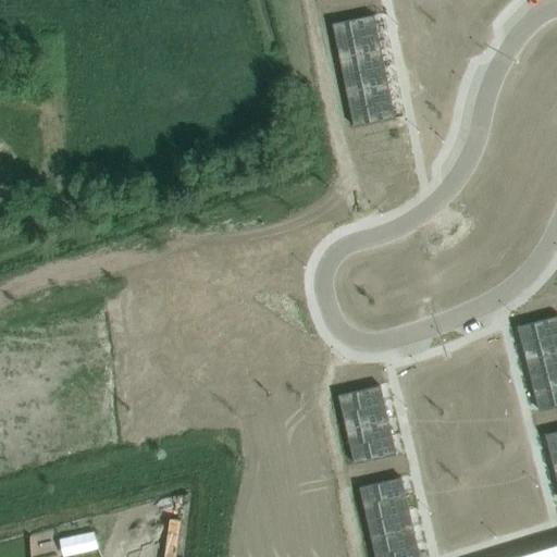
[(373,14),(332,23),(335,40),(378,32),(373,14)]
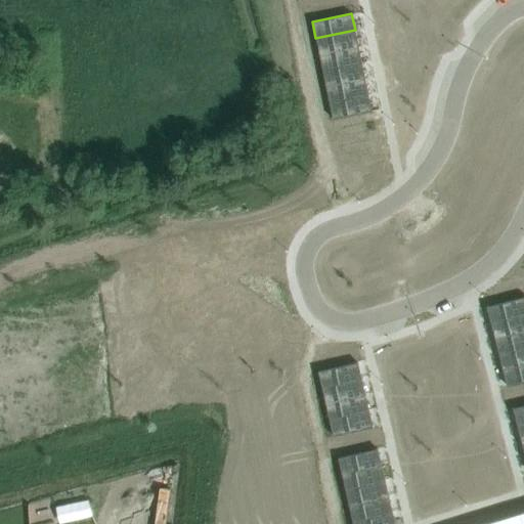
[(355,30),(315,38),(319,54),(358,46),(355,30)]
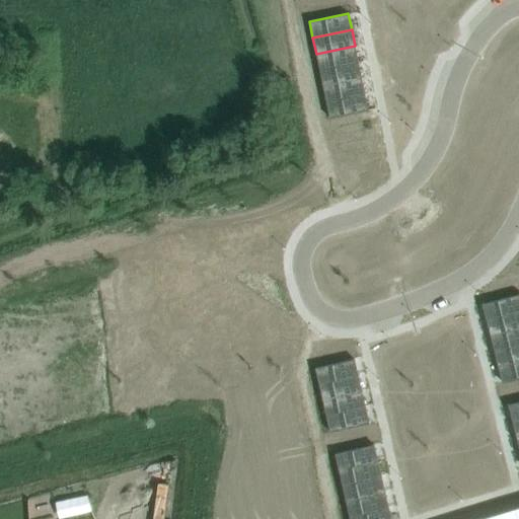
[(355,46),(316,54),(319,69),(358,62),(355,46)]
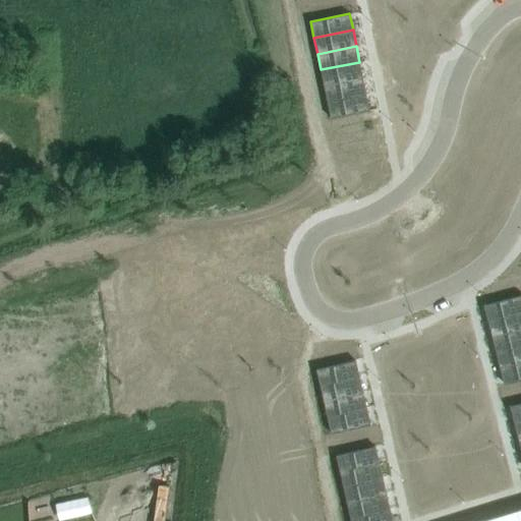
[(359,62),(321,69),(324,85),(362,77),(359,62)]
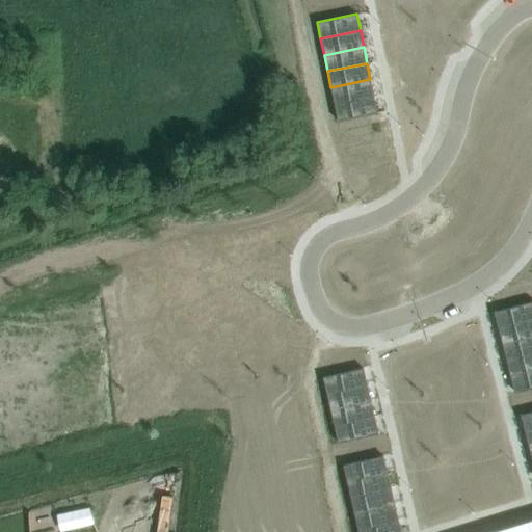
[(370,79),(330,87),(334,104),(373,96),(370,79)]
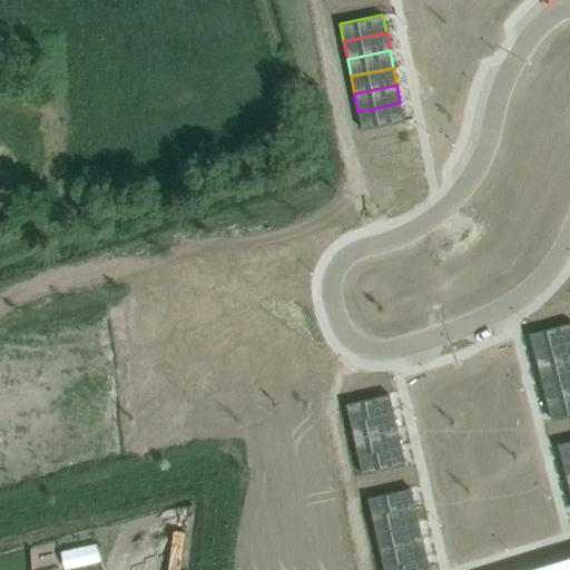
[(400,102),(357,111),(361,129),(404,120),(400,102)]
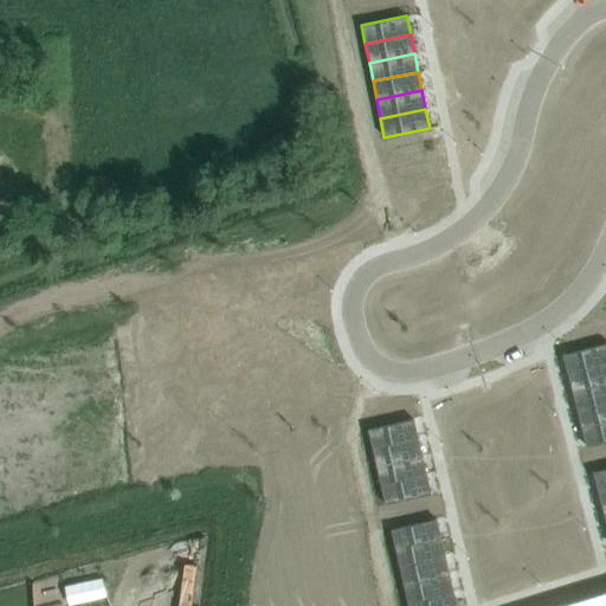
[(605,342),(563,354),(568,373),(605,362),(605,342)]
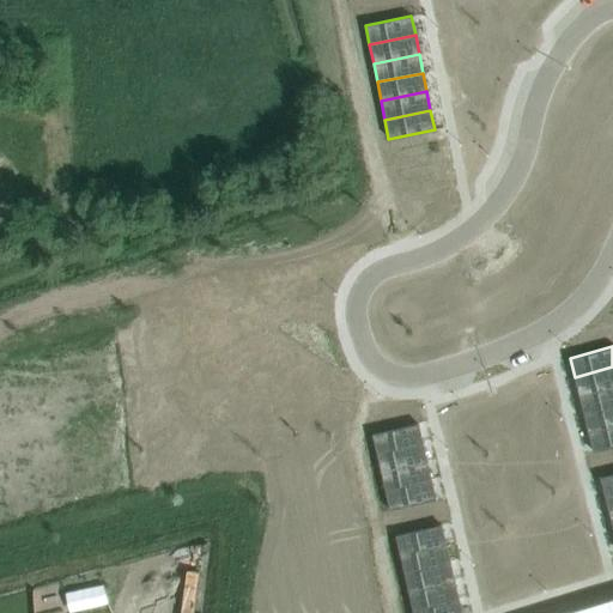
[(612,366),(575,377),(580,395),(612,387),(612,366)]
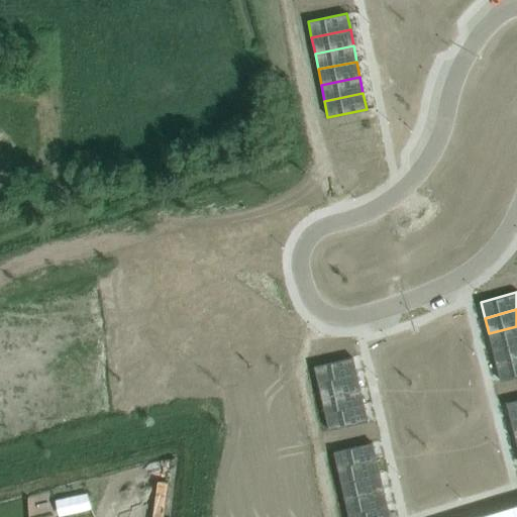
[(516,326),(489,333),(493,349),(516,342),(516,326)]
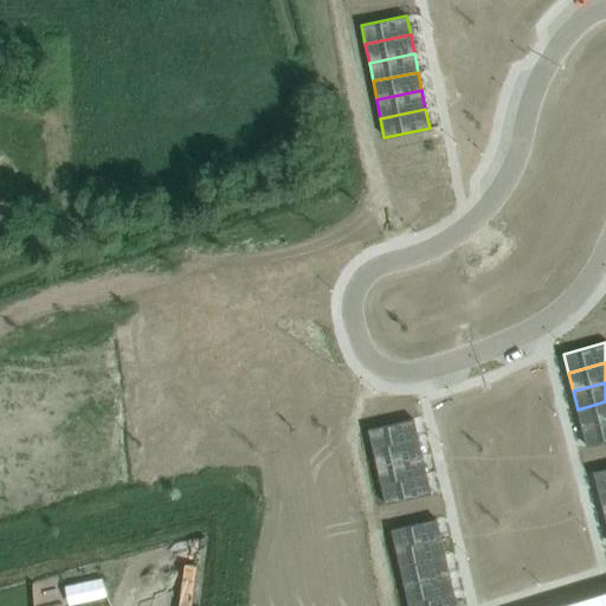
[(605,401),(578,410),(582,429),(605,421),(605,401)]
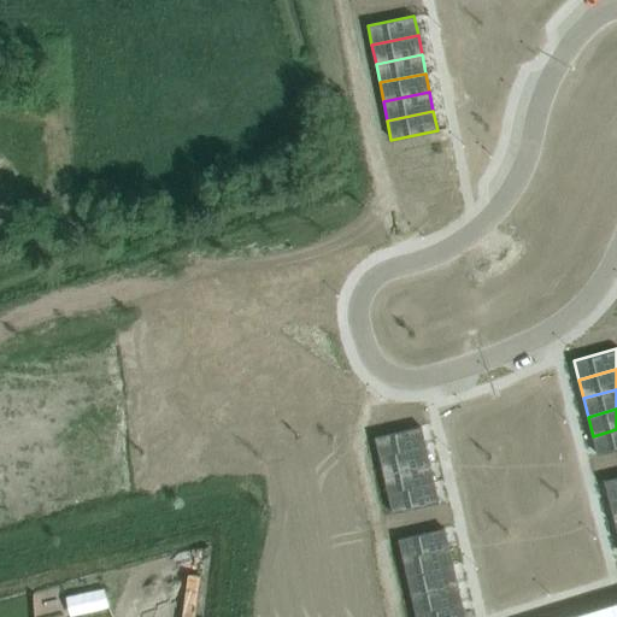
[(419,425),(375,436),(378,456),(424,446),(419,425)]
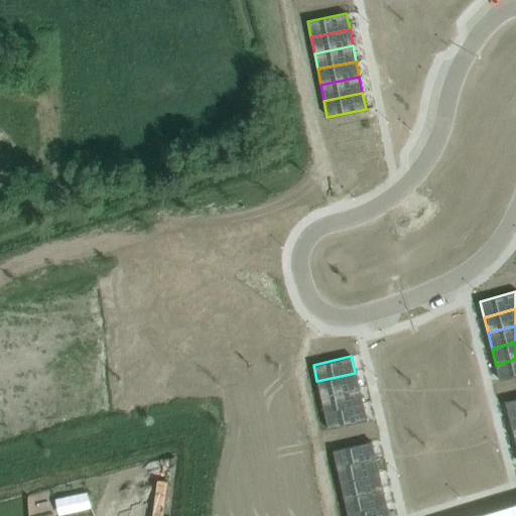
[(515,359),(496,365),(500,380),(515,376),(515,359)]
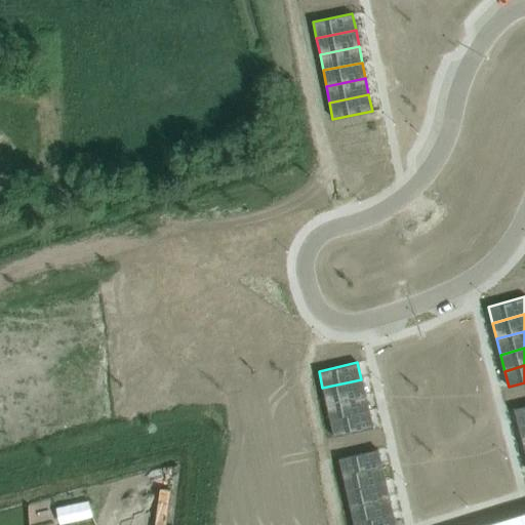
[(361,379),(322,388),(326,404),(365,395),(361,379)]
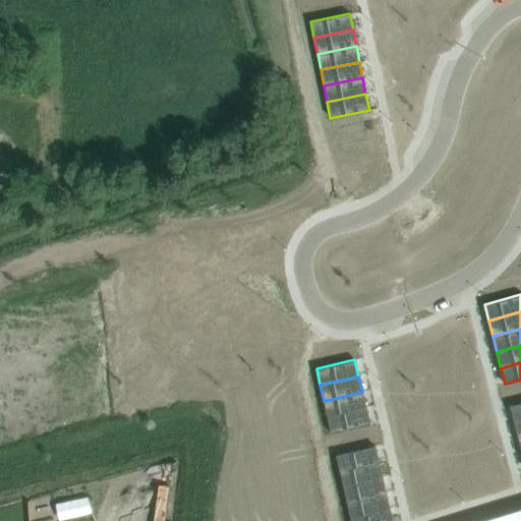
[(362,392),(324,401),(327,417),(365,408),(362,392)]
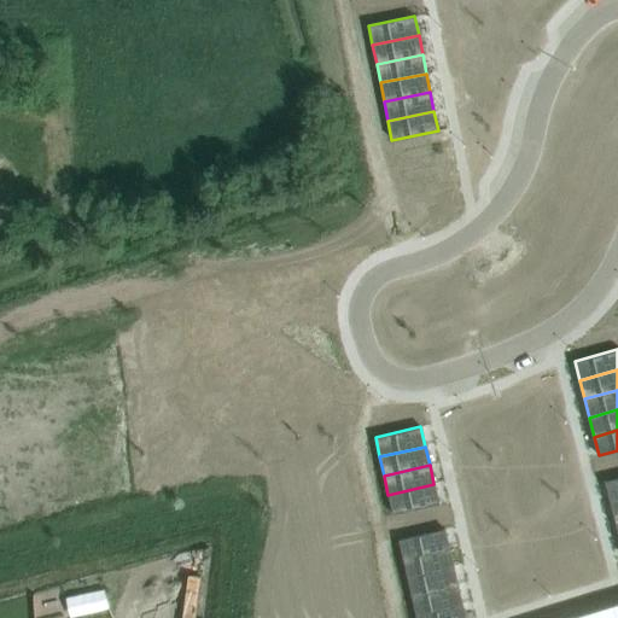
[(617,477),(605,481),(610,501),(617,499),(617,477)]
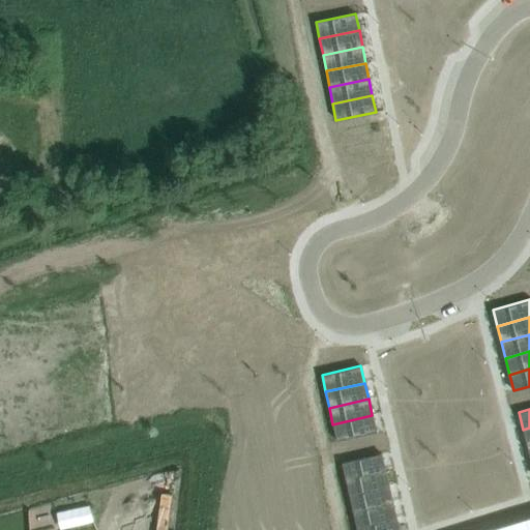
[(372,415),(332,424),(336,441),(376,432),(372,415)]
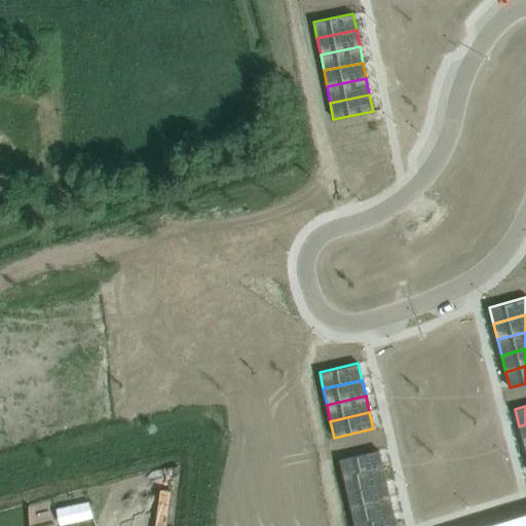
[(378,450),(339,459),(343,476),(381,466),(378,450)]
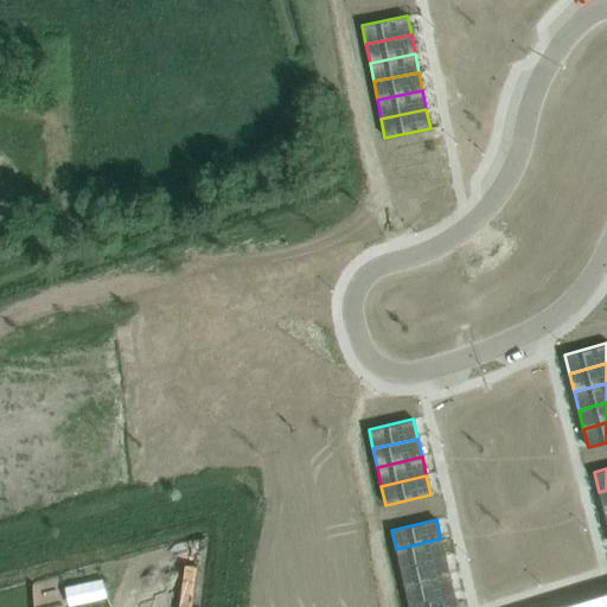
[(440,538),(396,549),(400,568),(445,557),(440,538)]
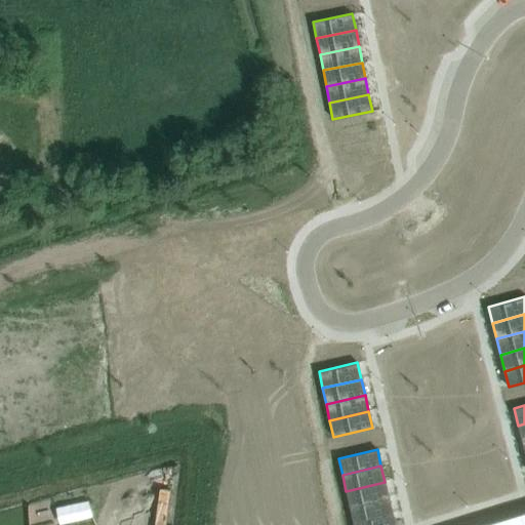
[(385,482),(346,491),(350,507),(389,498),(385,482)]
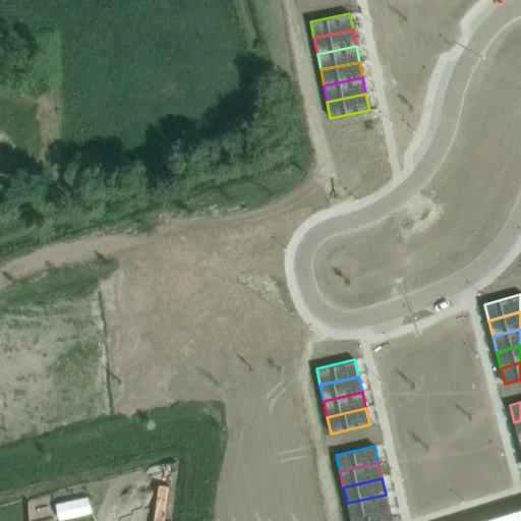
[(386,495),(347,503),(350,519),(389,510),(386,495)]
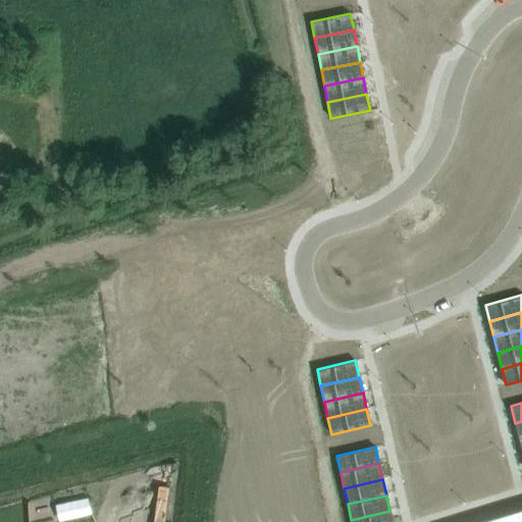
[(521,521),(521,508),(475,521),(521,521)]
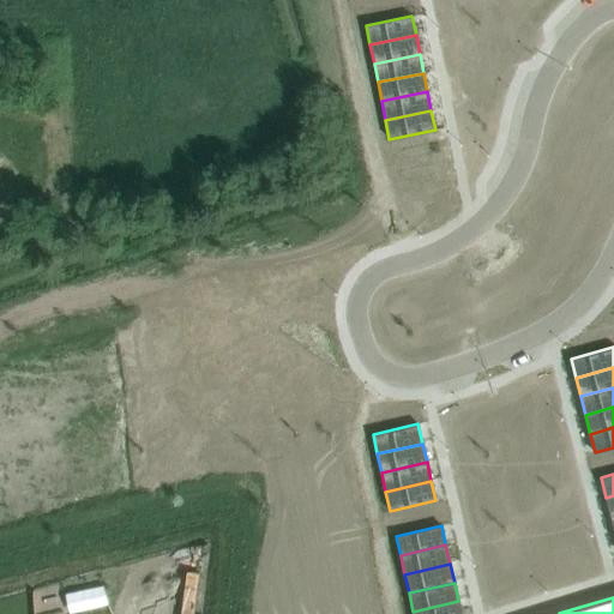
[(461,613),(458,601),(413,612),(413,613),(461,613)]
